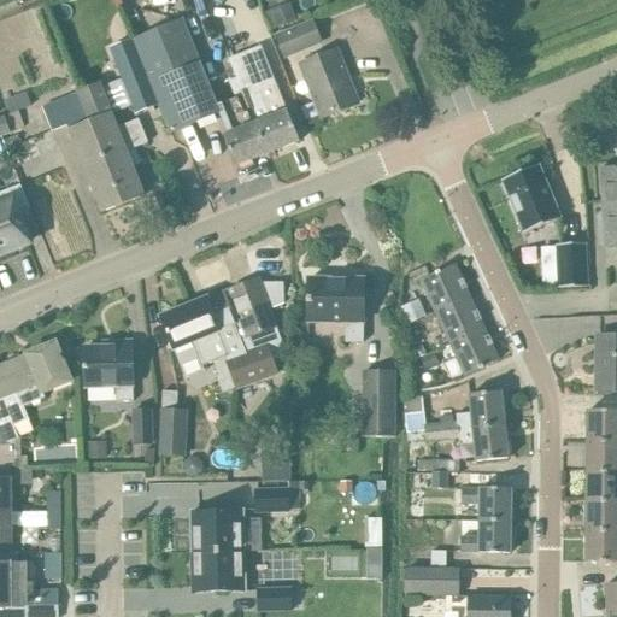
[(297,21),(289,3),(270,10),(276,28),(297,21)]
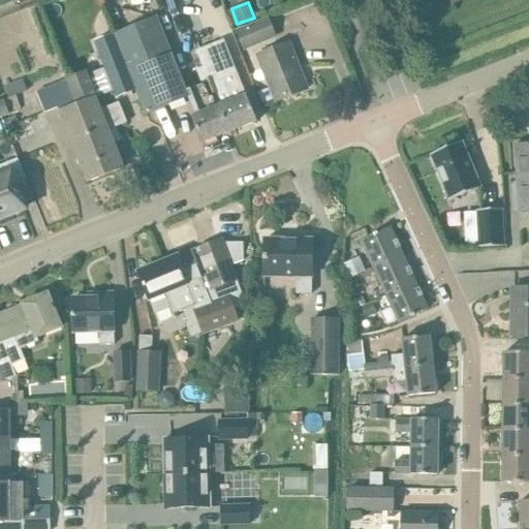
[(244,51),(277,38),(269,17),(236,30),(244,51)]
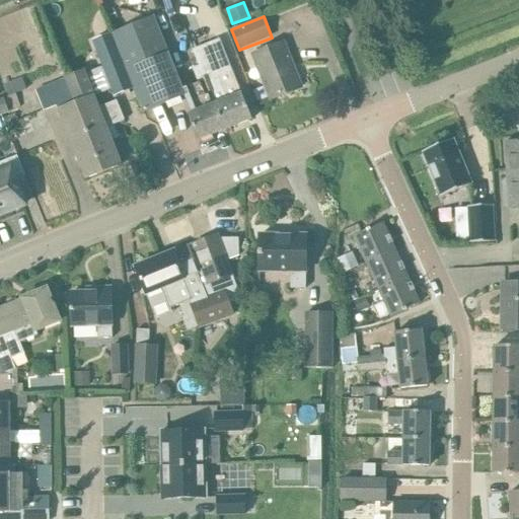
[(153,17),(114,33),(122,55),(128,68),(146,61),(166,53),(153,17)]
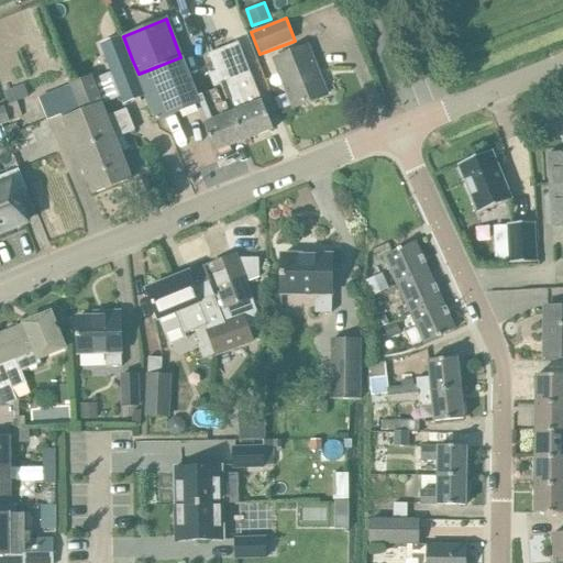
[(121,101),(145,92),(139,74),(132,59),(123,36),(123,34),(99,44),(111,73),(120,98),(121,101)]
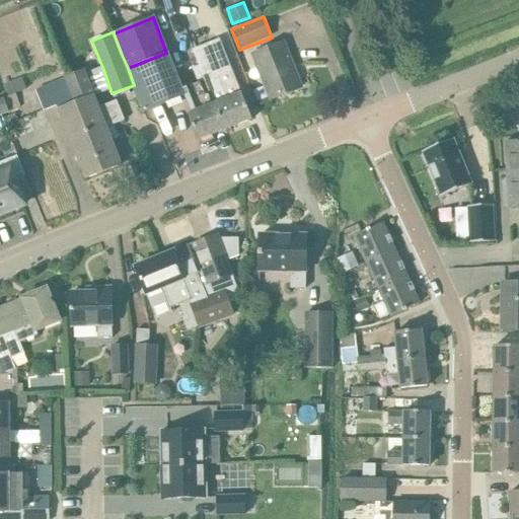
[(283,42),(251,55),(271,100),(301,87),(283,42)]
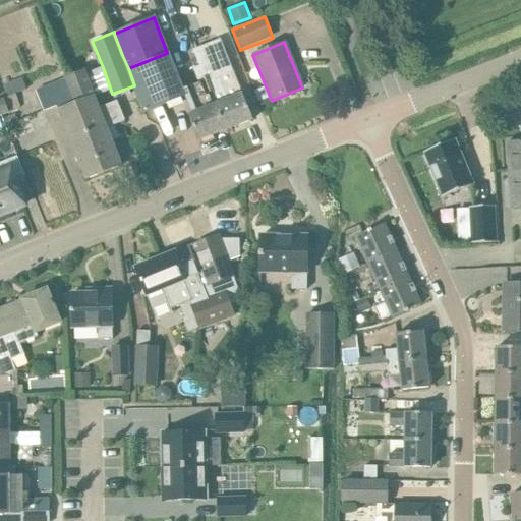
[(209,45),(194,51),(200,66),(225,130),(252,119),(242,94),(241,94),(228,99),(219,77),(232,72),(231,68),(225,52),(213,56),(209,45)]
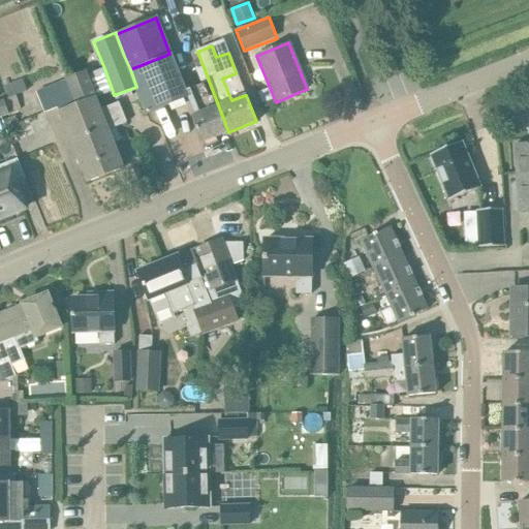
[(169,54),(149,62),(130,69),(136,87),(147,114),(187,96),(169,54)]
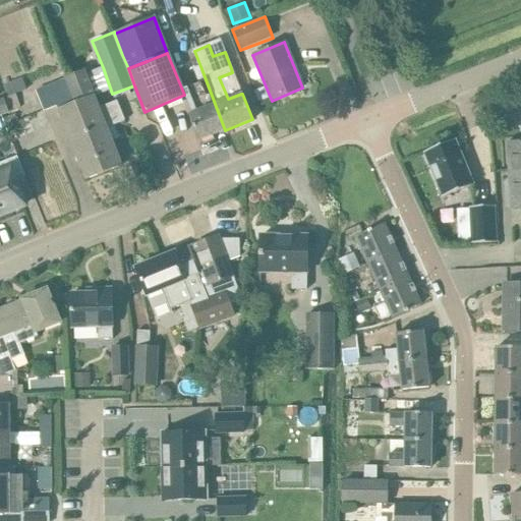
[(188,115),(198,140),(225,130),(200,66),(193,69),(210,107),(188,115)]
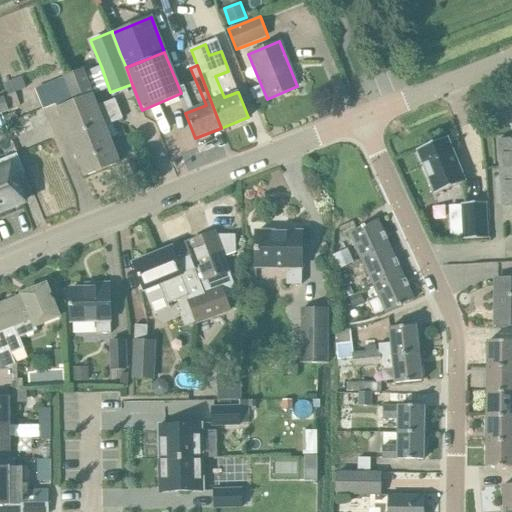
[(83,68),(64,76),(102,170),(119,162),(105,125),(122,118),(114,99),(97,106),(93,96),(109,89),(101,66),(85,73),(83,68)]
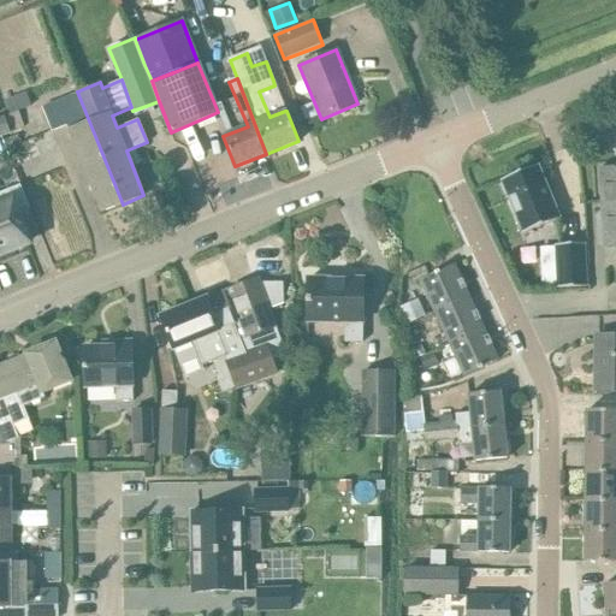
[(69,131),(101,213),(123,205),(77,92),(42,106),(53,132),(67,125),(70,130),(69,131)]
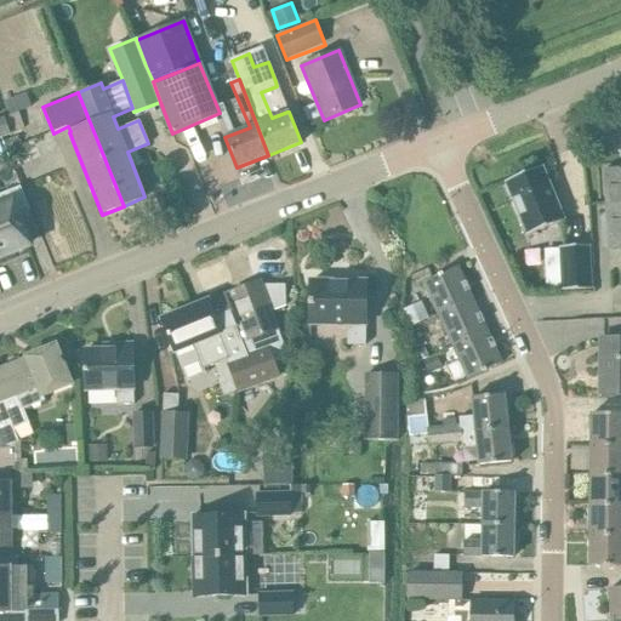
[(5,118),(10,132),(22,129),(17,110),(30,107),(27,93),(4,101),(9,117),(5,118)]
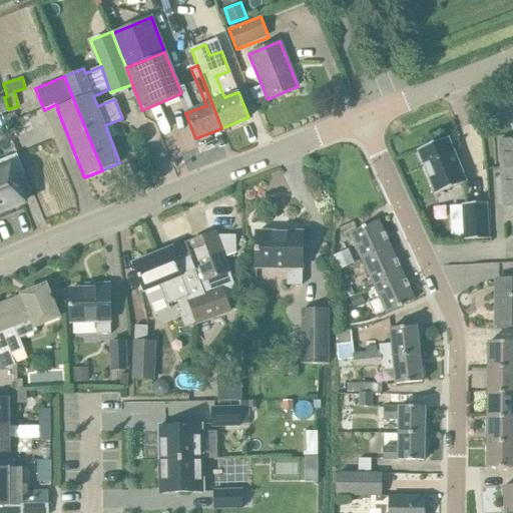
[(448,137),(418,150),(437,194),(466,182),(448,137)]
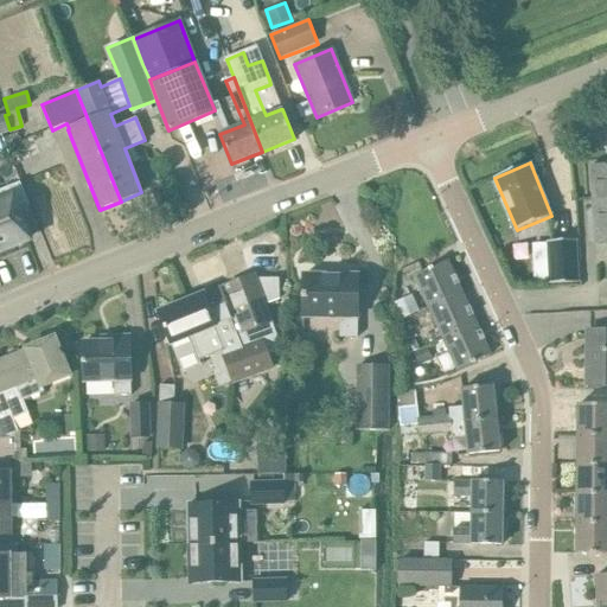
[(606,208),(606,206),(606,165),(590,166),(592,199),(606,198),(606,208)]
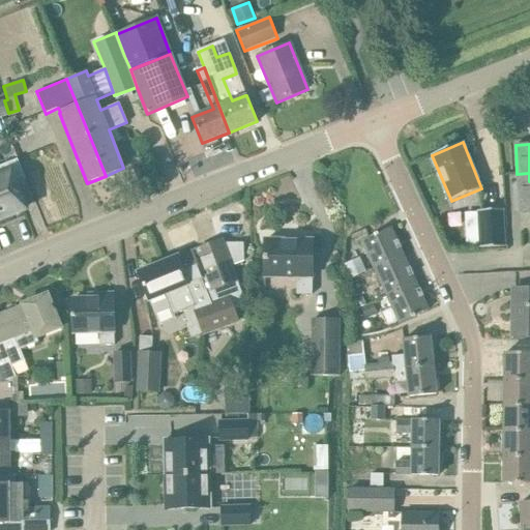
[(0,216),(23,208),(13,183),(25,179),(17,158),(0,165),(0,216)]
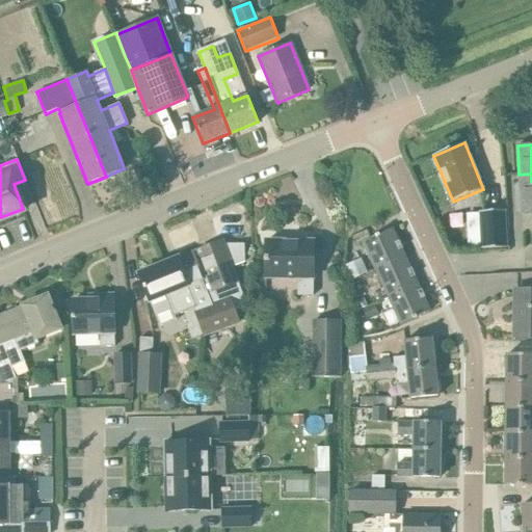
[(531,212),(531,181),(531,182),(531,174),(519,175),(521,213),(531,212)]
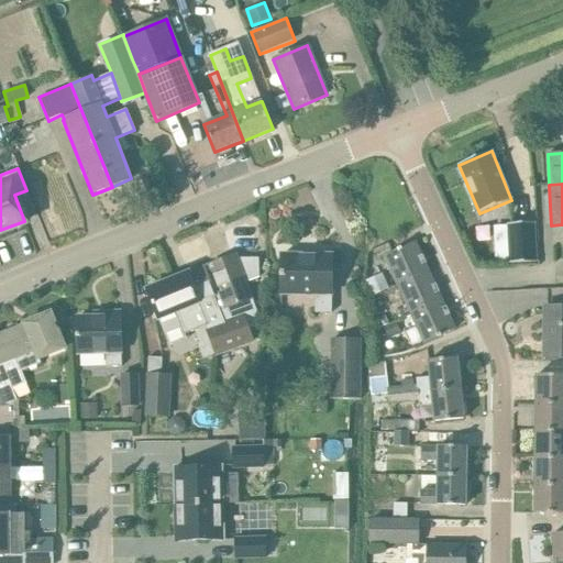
[(534,222),(508,223),(510,263),(537,262),(534,222)]
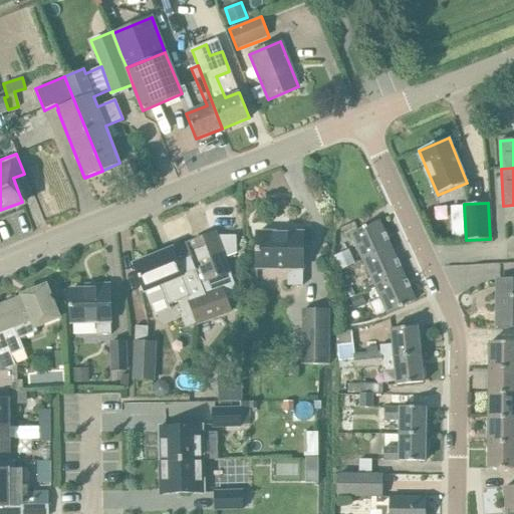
[(350,233),(362,260),(391,247),(378,220),(350,233)]
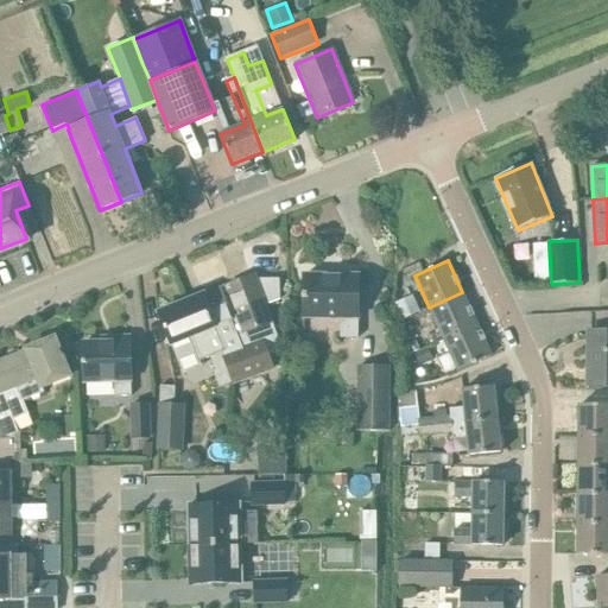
[(222,286),(242,339),(274,328),(265,304),(280,299),(279,278),(257,278),(254,274),(222,286)]
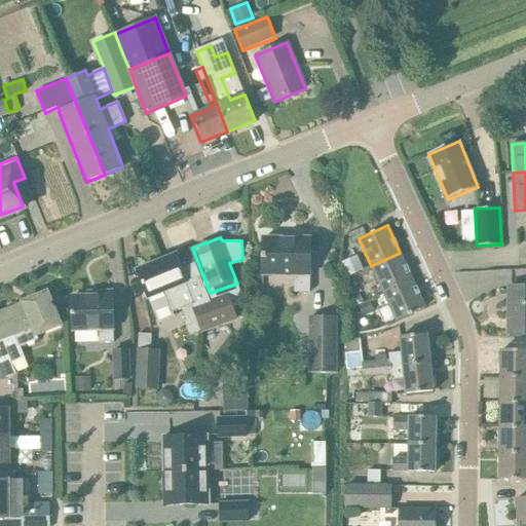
[(293,293),(309,293),(310,238),(262,238),(262,274),(294,274),(293,293)]
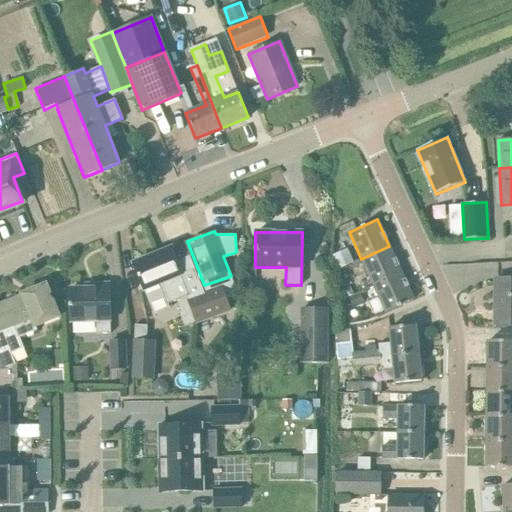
[(173,247),(133,263),(144,291),(149,304),(165,298),(167,305),(175,301),(178,300),(182,312),(180,313),(186,327),(196,323),(231,309),(222,287),(234,283),(231,276),(204,285),(187,241),(173,247)]
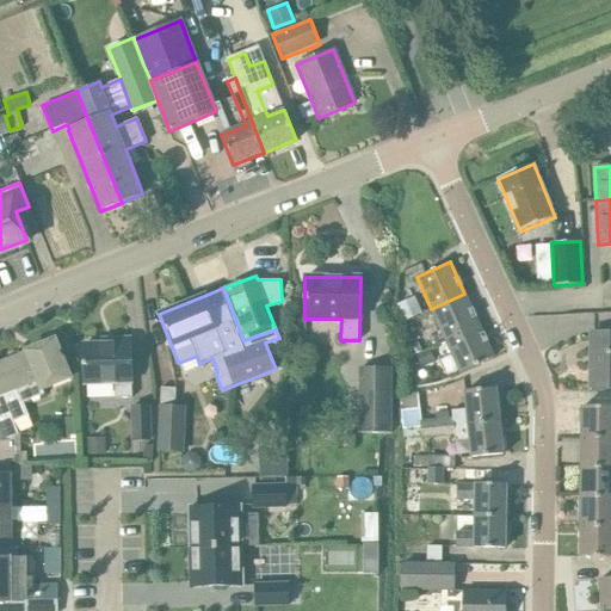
[(431,309),(445,340),(479,325),(464,294),(431,309)]
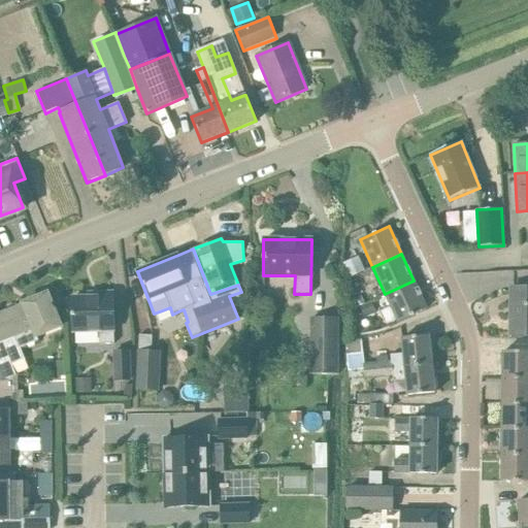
[(426,308),(414,281),(385,294),(397,322),(426,308)]
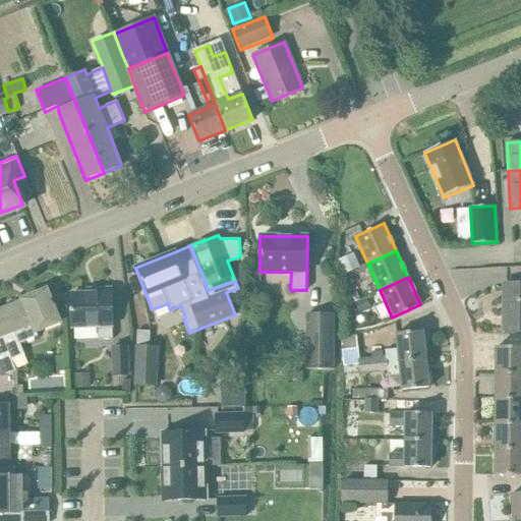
[(520,284),(504,285),(504,330),(520,330),(520,284)]
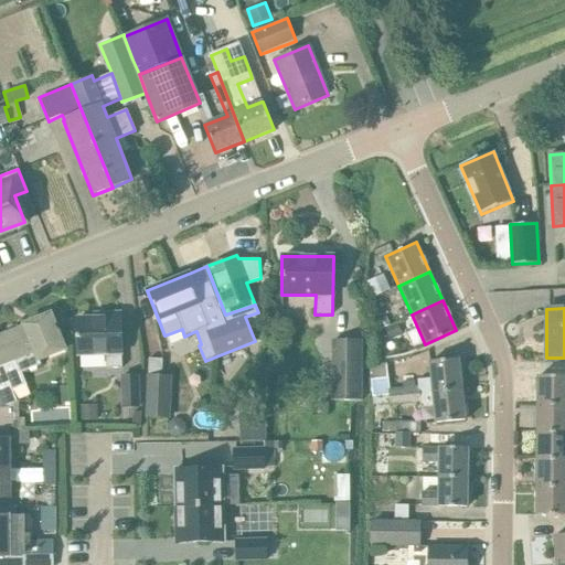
[(105,354),(106,368),(121,368),(120,313),(104,313),(104,318),(77,319),(78,355),(105,354)]
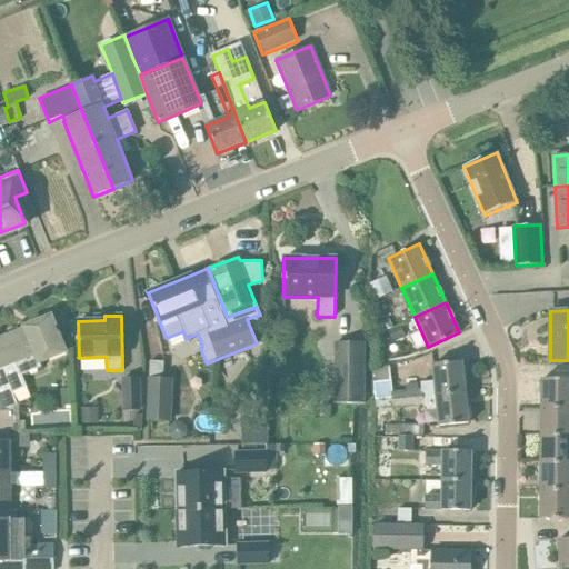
[(28,330),(0,341),(0,408),(17,402),(12,392),(25,387),(20,376),(41,367),(38,360),(62,350),(50,320),(27,329),(28,330)]
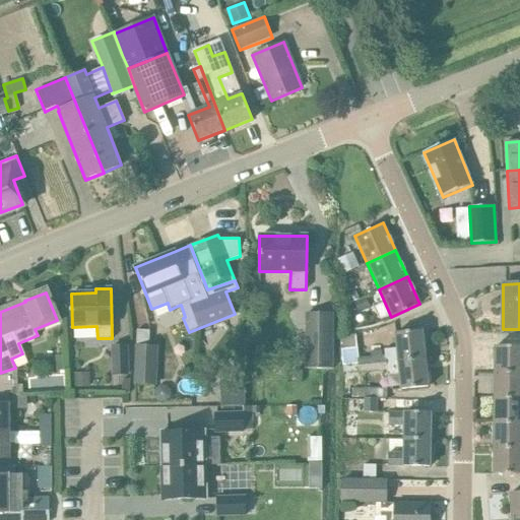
[(369,306),(365,298),(354,302),(359,310),(369,306)]
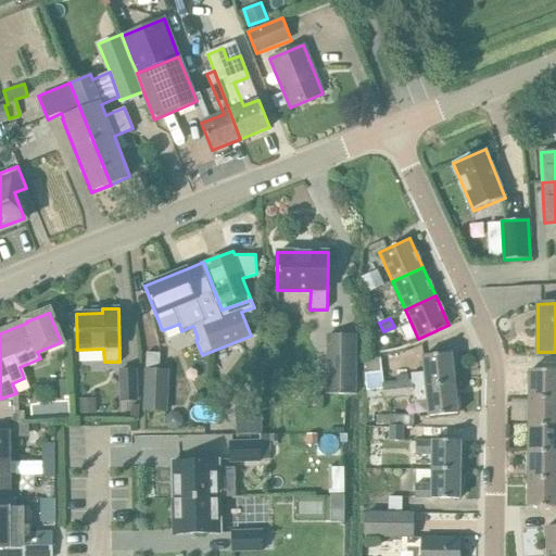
[(356,393),(356,333),(326,333),(326,393),(356,393)]
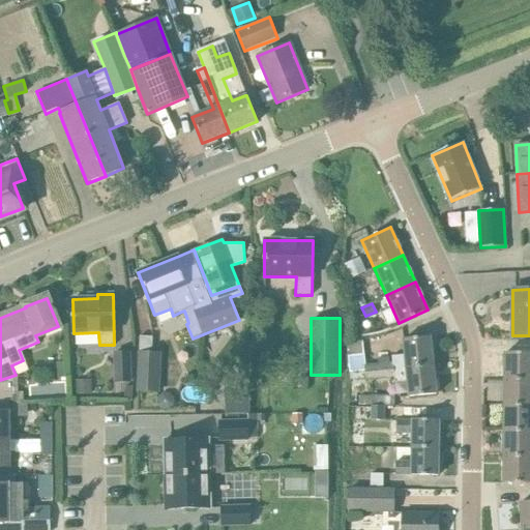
[(348,356),(349,374),(434,365),(431,336),(403,340),(405,355),(392,356),(392,364),(364,365),(364,355),(348,356)]
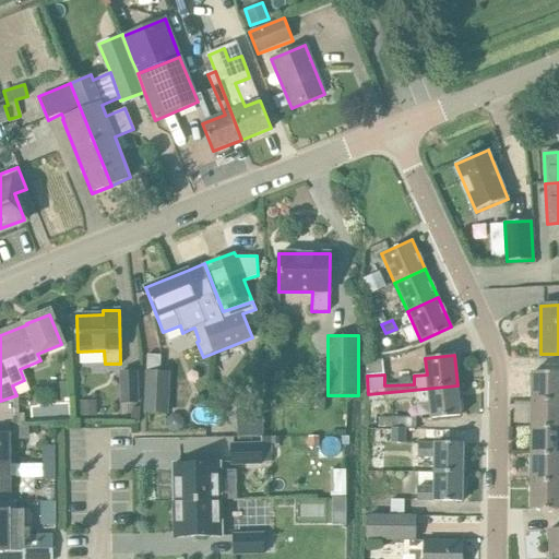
[(159,373),(161,357),(147,356),(144,415),(167,416),(169,375),(159,373)]
